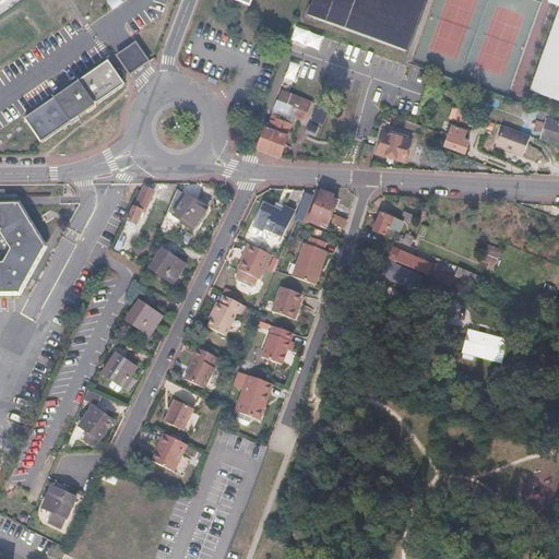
[(314,0),(310,15),(406,50),(425,0),(314,0)]
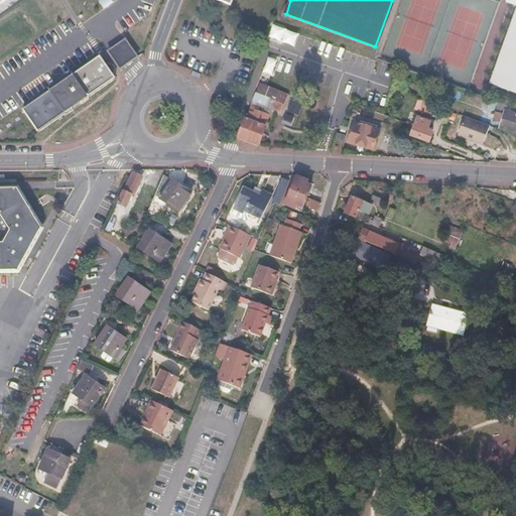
[(515,0),(511,0),(511,2),(515,3),(515,22),(512,33),(495,82),(515,90),(515,0)]
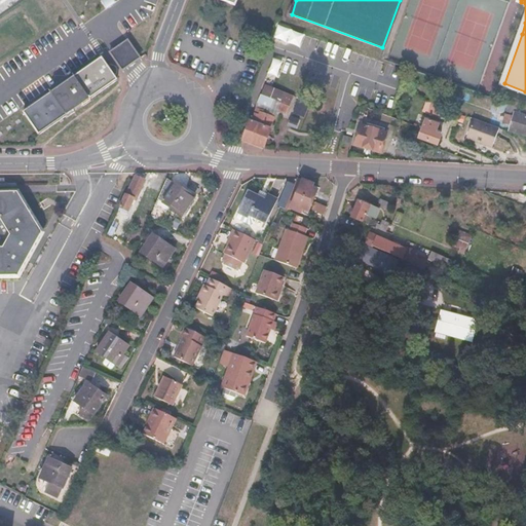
[(316,40),(289,30),(284,43),(311,53),(316,40)]
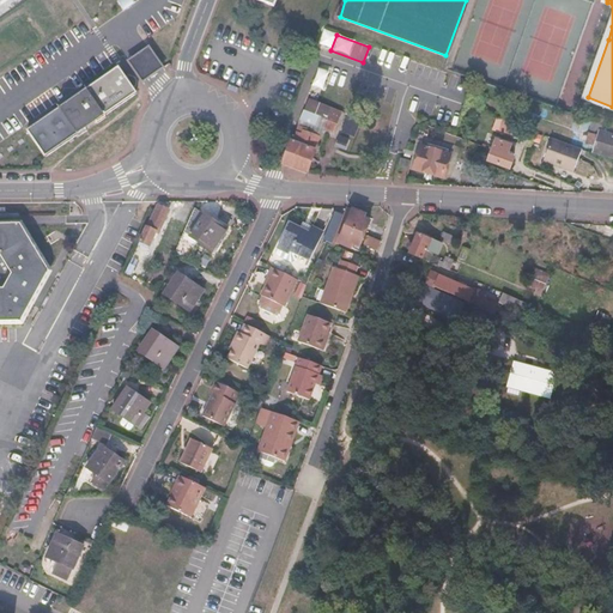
[(151,46),(128,62),(145,87),(169,70),(167,67),(151,46)]
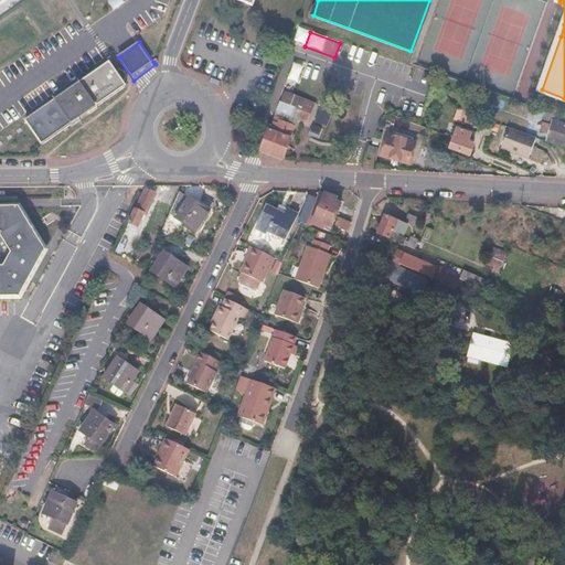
[(64,95),(60,94),(53,98),(54,100),(24,121),(41,146),(71,125),(72,126),(80,120),(80,117),(86,112),(91,113),(97,108),(96,107),(126,86),(109,62),(80,83),(78,81),(70,86),(70,91),(64,95)]
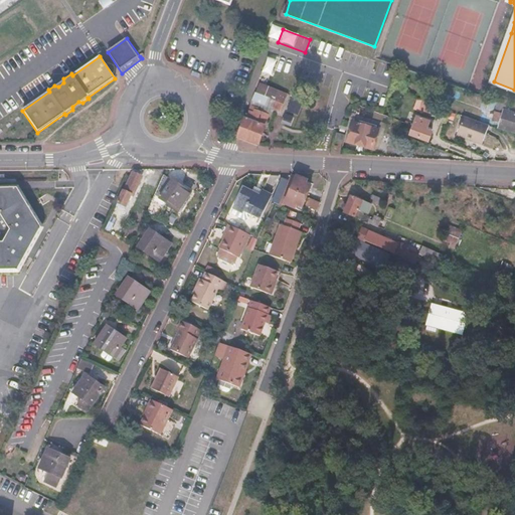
[(263,73),(273,75),(276,60),(266,58),(263,73)]
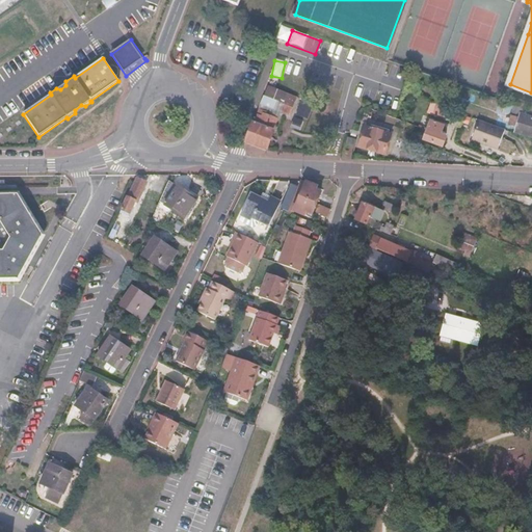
[(457,87),(448,84),(445,94),(454,97),(455,96),(457,87)]
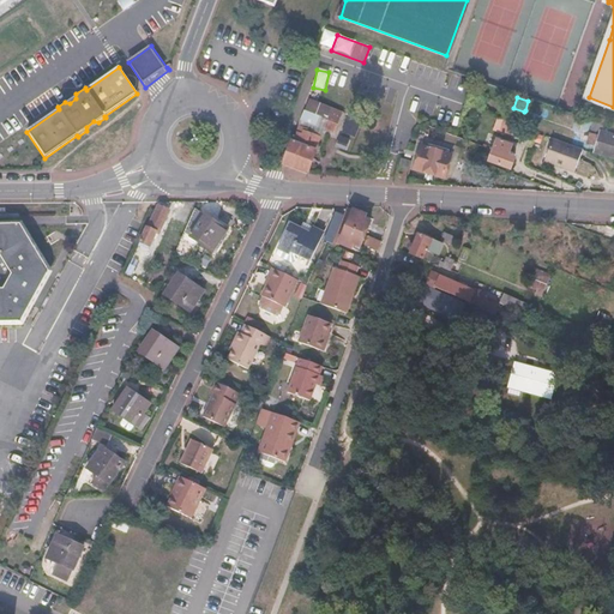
[(341,110),(309,100),(296,133),(302,136),(304,131),(319,138),(320,138),(324,130),(327,120),(336,124),(341,110)]
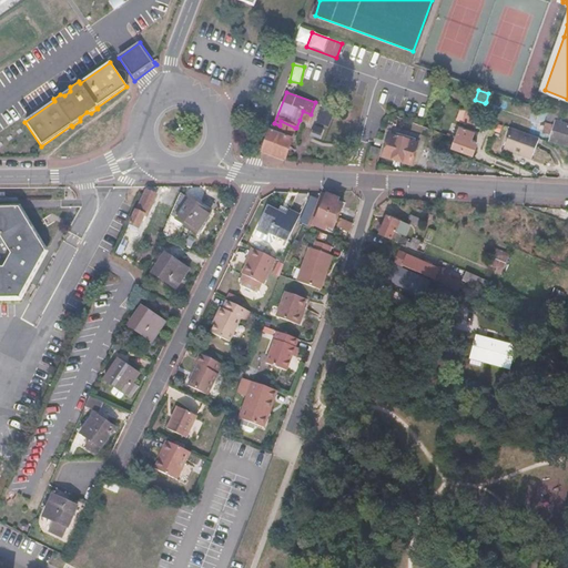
[(504,99),(488,93),(486,102),(500,108),(504,99)]
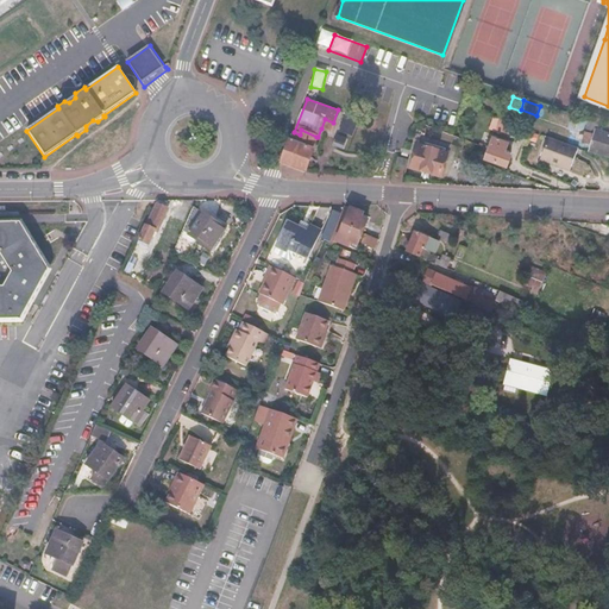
[(355,119),(344,115),(339,131),(350,135),(355,119)]
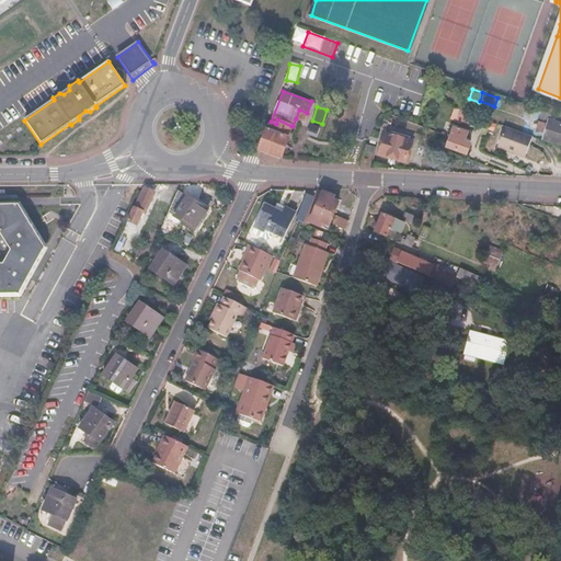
[(474,116),(455,109),(450,118),(471,126),(474,116)]
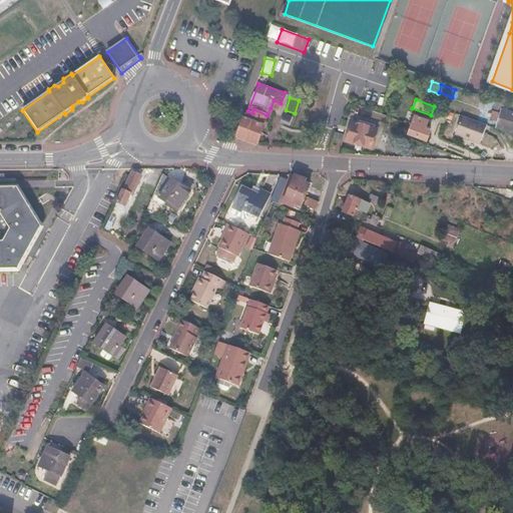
[(281,103),(274,100),(271,108),(279,111),(282,103),(281,103)]
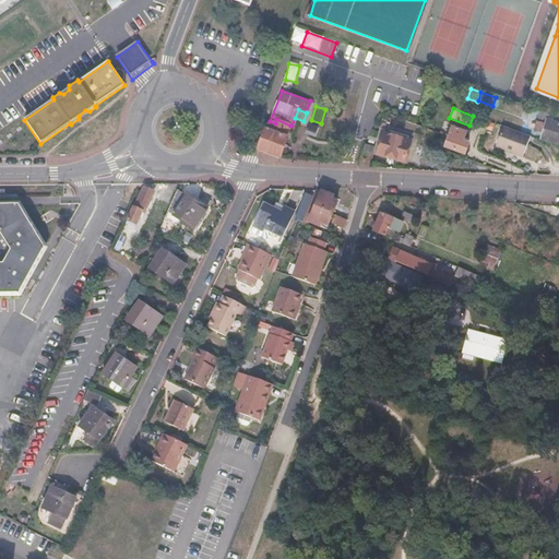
[(536,123),(535,128),(534,130),(536,131),(535,134),(539,135),(540,132),(544,133),(542,139),(558,143),(558,122),(547,120),(548,116),(540,113),(536,123)]
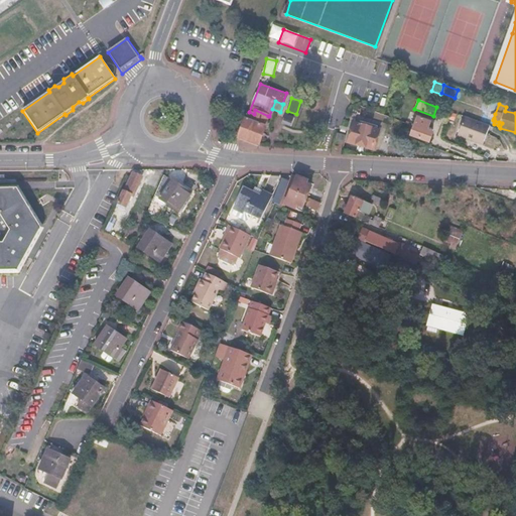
[(452,111),(442,108),(438,118),(447,122),(452,111)]
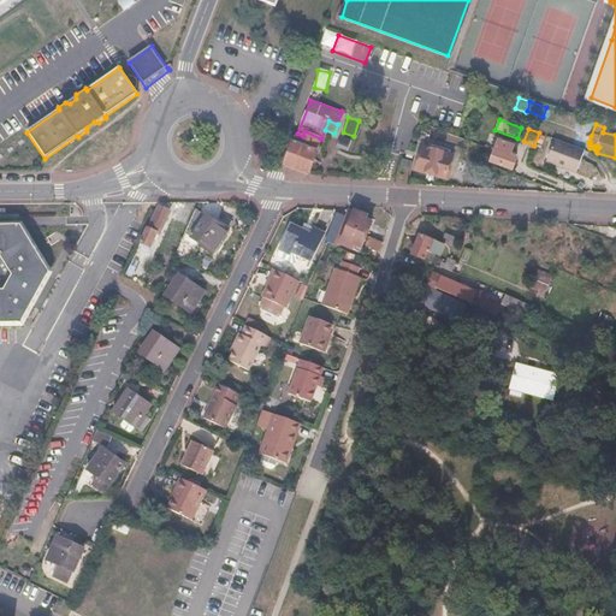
[(294,143),(292,142),(283,165),(308,175),(317,152),(315,150),(320,138),(304,131),(303,136),(297,134),(294,143)]
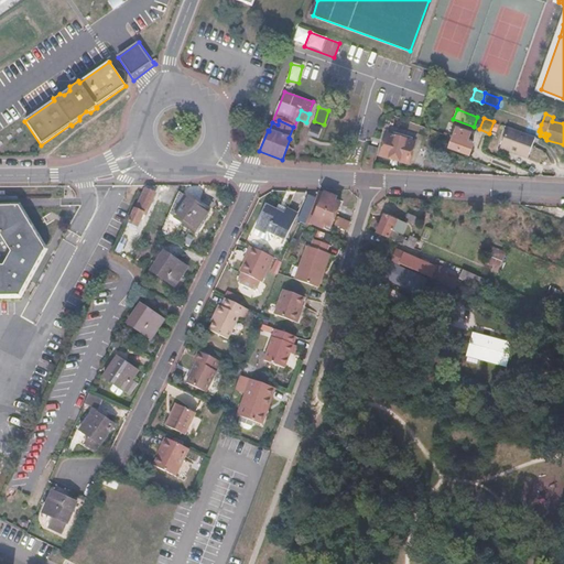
[(320,128),(312,125),(308,133),(316,137),(320,128)]
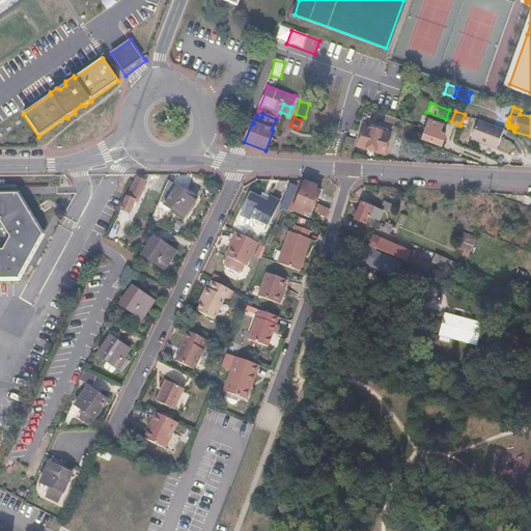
[(507,129),(479,120),(472,140),(498,149),(507,129)]
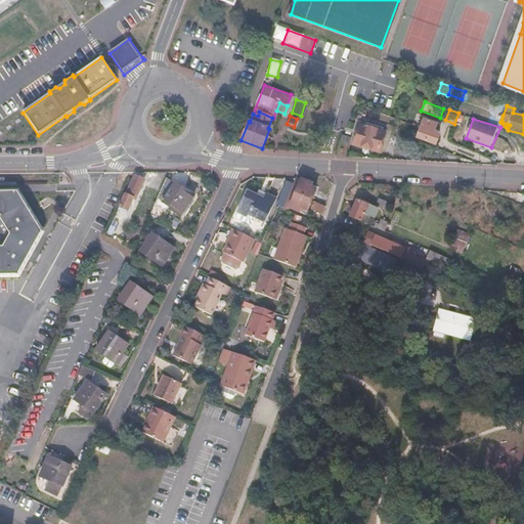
[(437,125),(424,120),(417,138),(435,145),(439,136),(433,133),(437,125)]
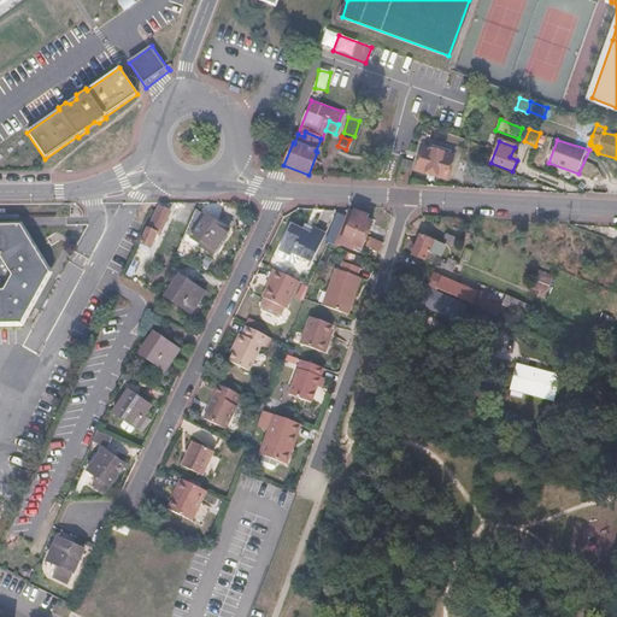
[(452,157),(422,148),(415,171),(445,180),(452,157)]
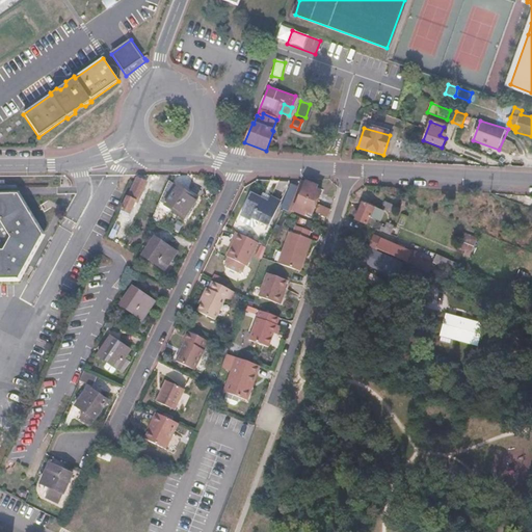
[(145,182),(137,179),(128,198),(126,197),(120,212),(128,215),(129,214),(132,207),(134,208),(145,182)]
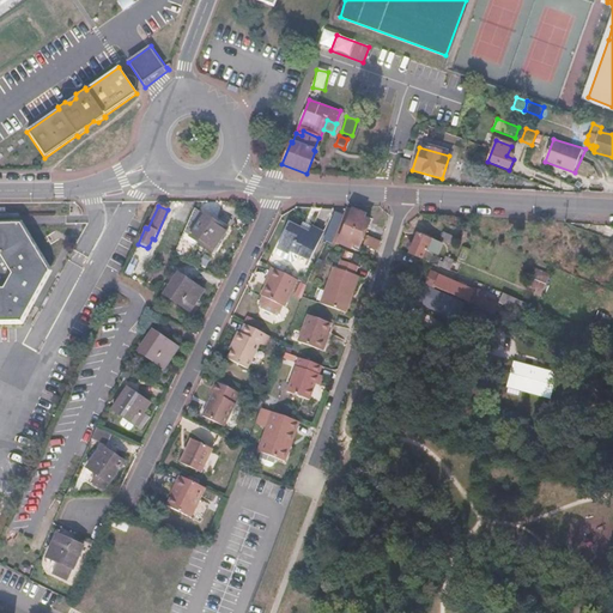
[(195,207),(184,230),(213,250),(229,230),(218,222),(214,226),(202,218),(206,214),(195,207)]
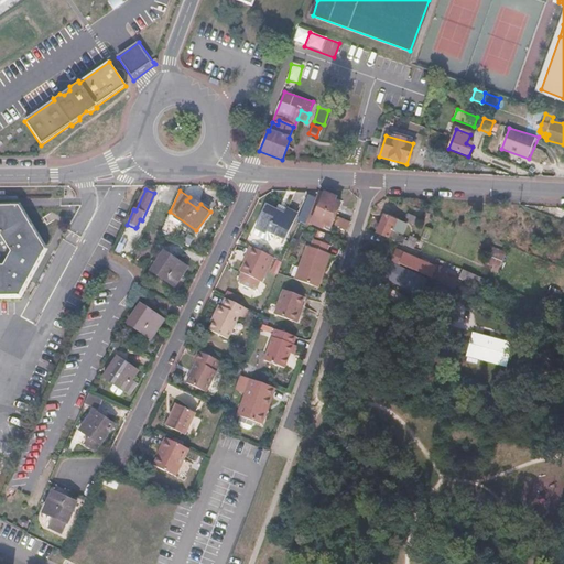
[(320,191),(318,193),(312,206),(336,216),(342,204),(335,202),(336,197),(320,191)]
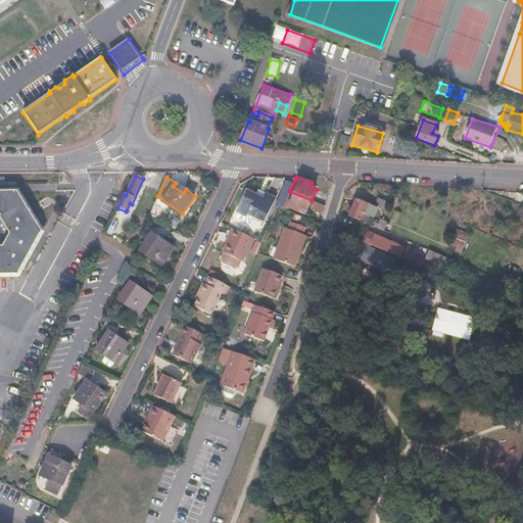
[(176,183),(173,186),(183,193),(186,189),(176,183)]
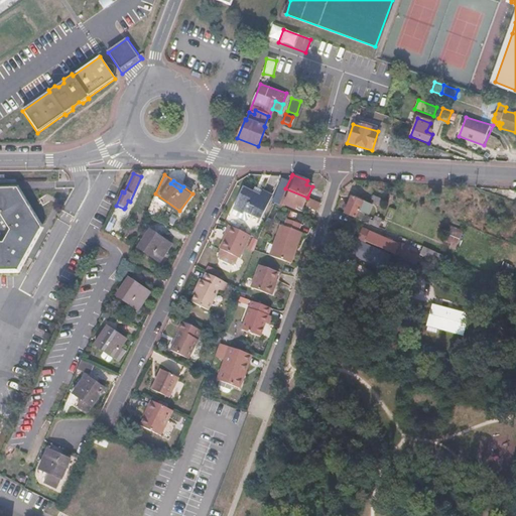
[(0,266),(17,266),(39,229),(18,188),(0,187),(0,266)]
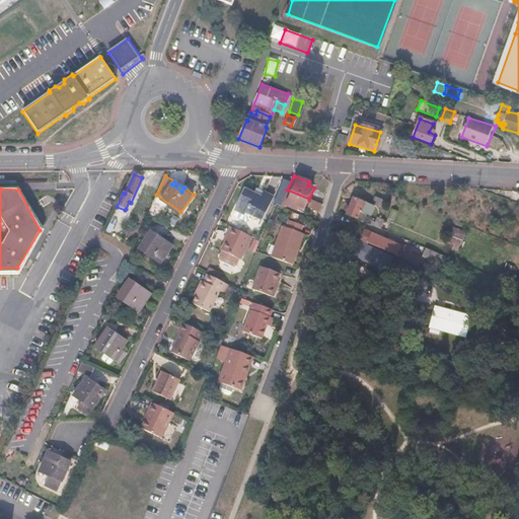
[(261,198),(244,190),(234,210),(243,214),(245,212),(262,220),(273,197),(264,192),(261,198)]
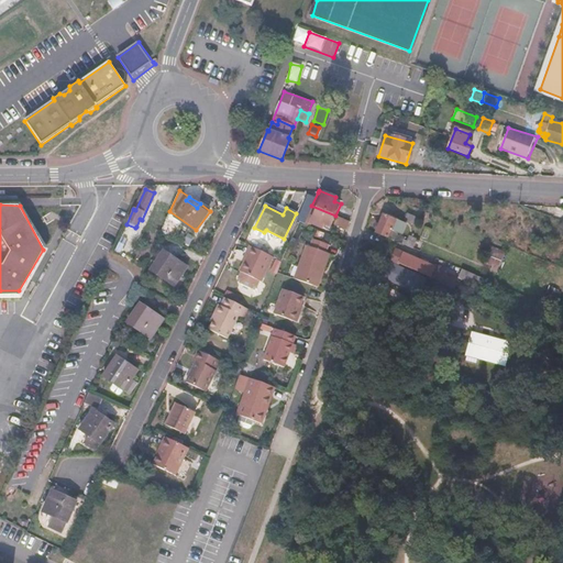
[(335,216),(311,206),(304,224),(310,228),(312,223),(323,228),(324,224),(331,227),(335,216)]
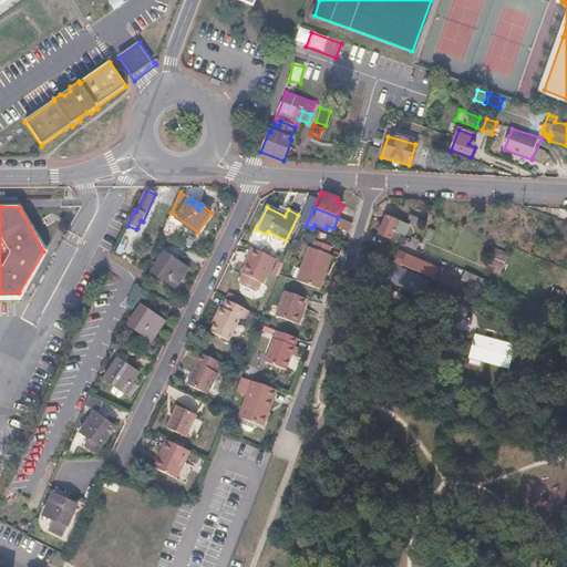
[(423,219),(411,214),(409,220),(421,226),(423,219)]
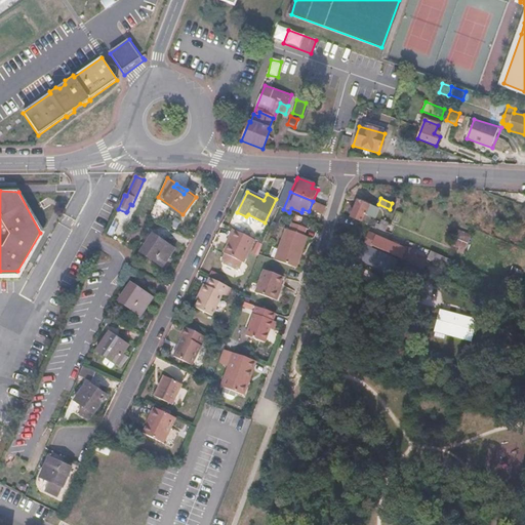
[(356,204),(353,203),(349,212),(352,214),(351,216),(362,221),(364,215),(369,217),(366,224),(385,231),(386,230),(389,223),(382,219),(380,224),(377,223),(378,220),(375,218),(378,211),(368,207),(369,205),(358,200),(356,204)]
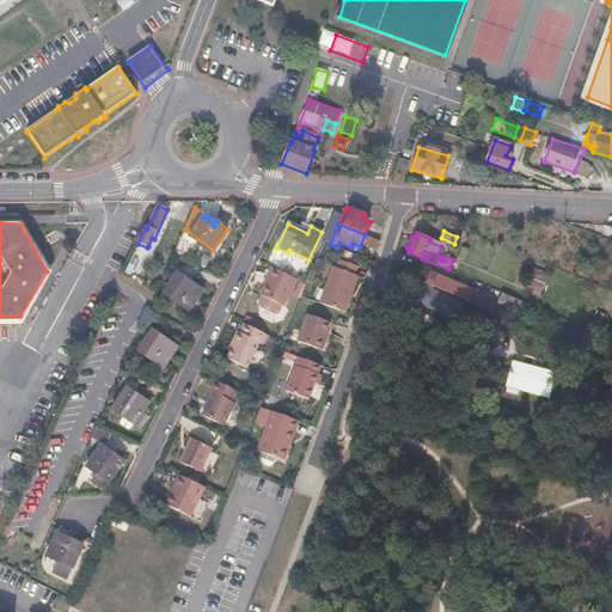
[(173,240),(164,236),(146,276),(155,281),(173,240)]
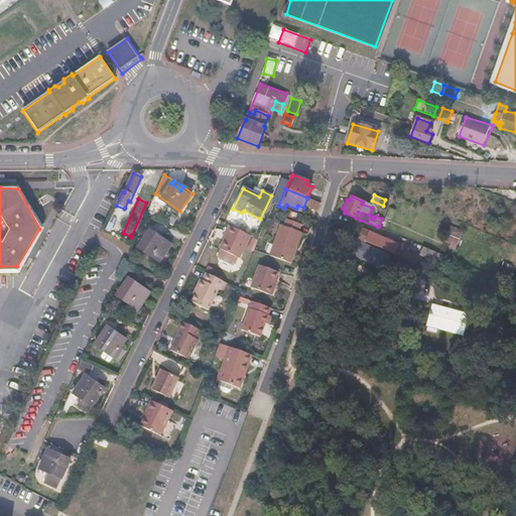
[(320,203),(310,199),(307,204),(317,209),(320,203)]
